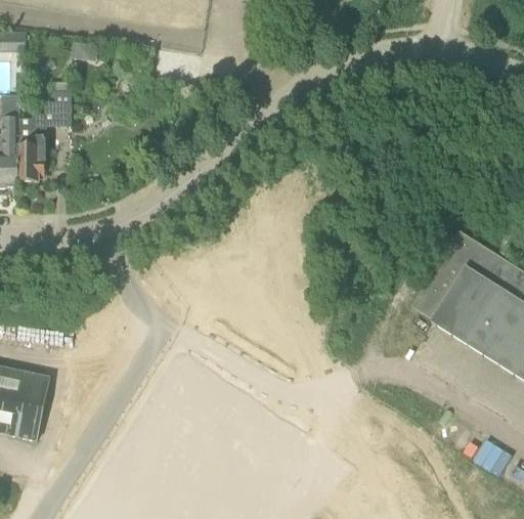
[(15,31),(15,50),(27,50),(27,31),(15,31)]
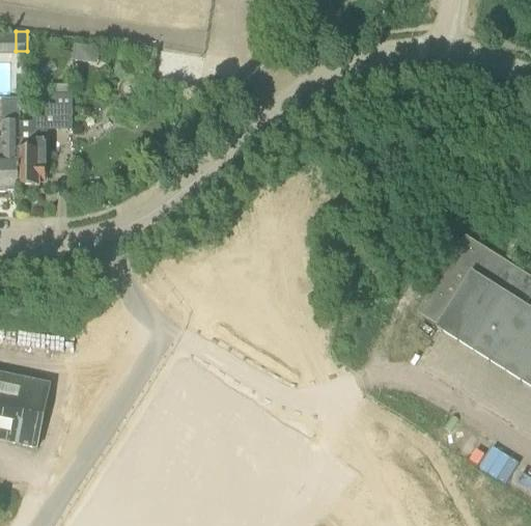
[(160,75),(203,77),(204,53),(161,51),(160,75)]
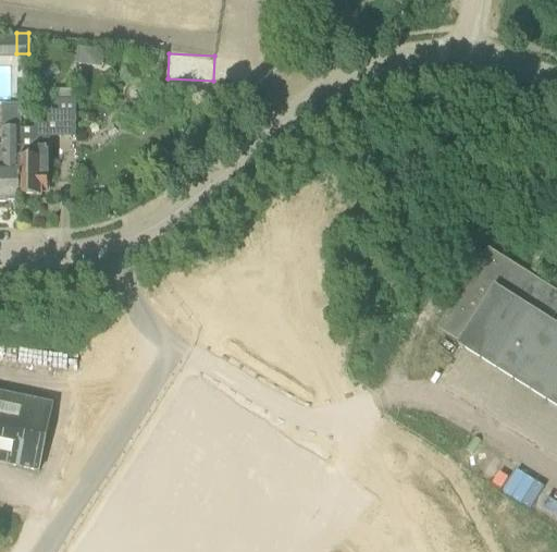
[(59,97),(75,96),(75,85),(59,86),(59,97)]
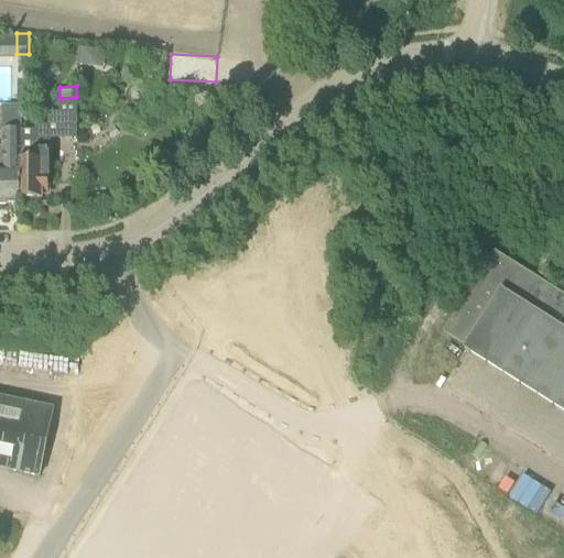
[(77,133),(77,130),(77,97),(60,98),(60,133),(77,133)]
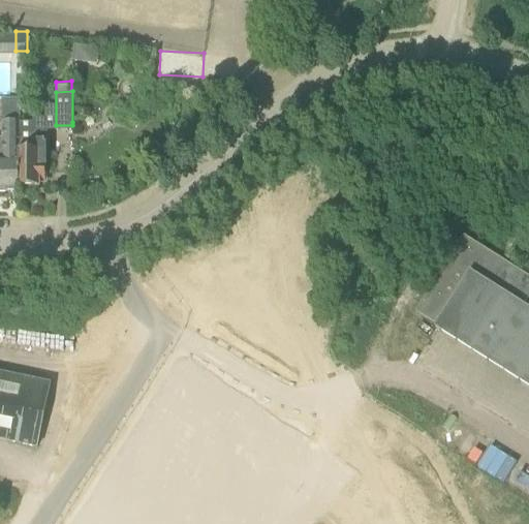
[(0,188),(20,189),(20,148),(19,118),(21,119),(23,96),(3,96),(3,118),(1,118),(1,134),(0,134),(0,188)]
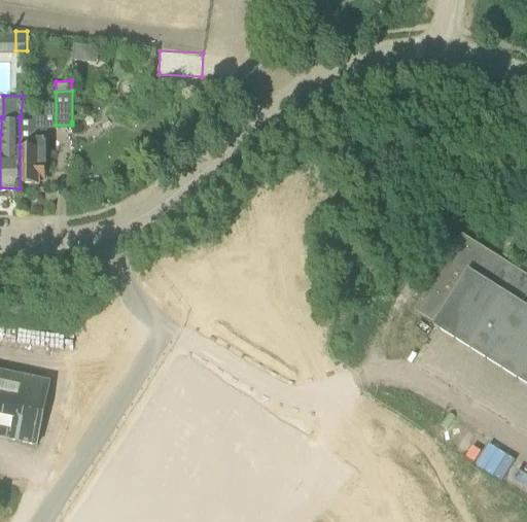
[(20,147),(20,188),(34,188),(34,182),(37,182),(37,177),(45,178),(45,113),(33,113),(33,118),(21,118),(19,117),(20,147)]
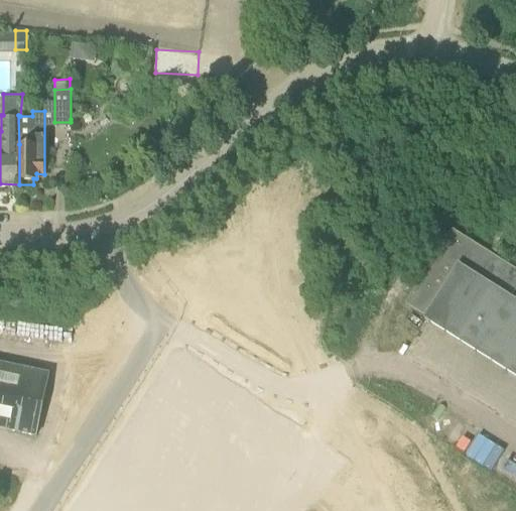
[(515,266),(453,226),(442,242),(406,300),(426,313),(425,316),(515,373),(515,266)]
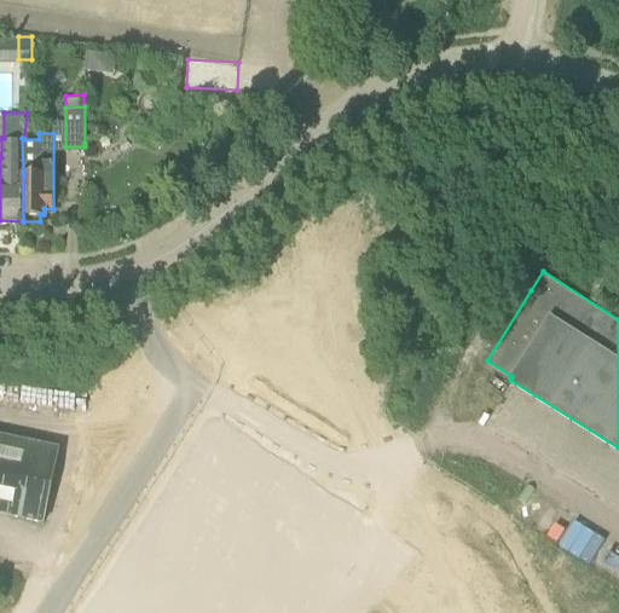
[(59,445),(0,433),(0,509),(44,519),(59,445)]
